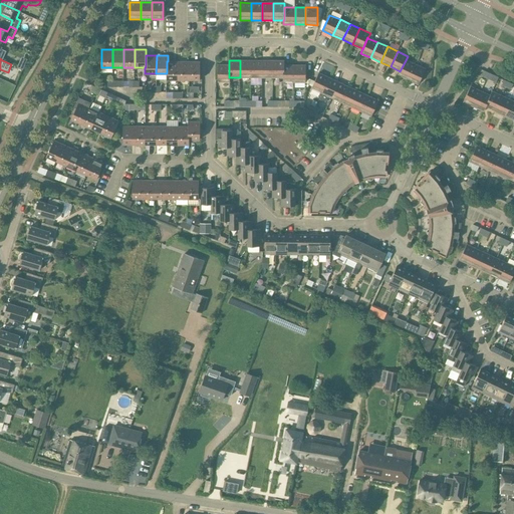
[(251,77),(251,60),(240,60),(240,77),(251,77)]
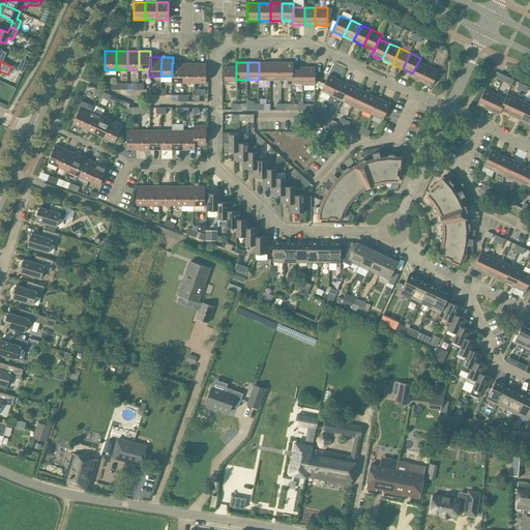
[(270,81),(270,62),(259,62),(259,80),(270,81)]
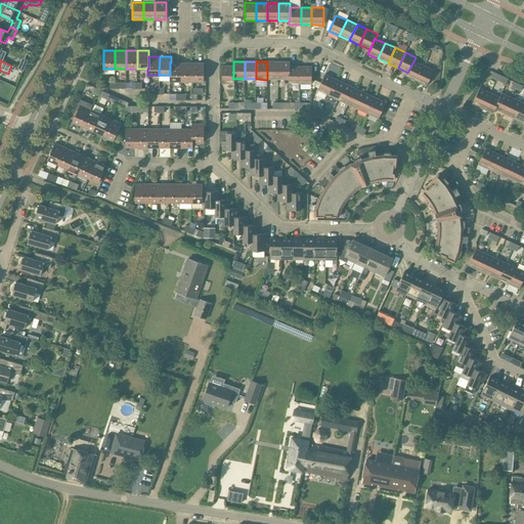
[(278,61),(267,61),(267,80),(278,80),(278,61)]
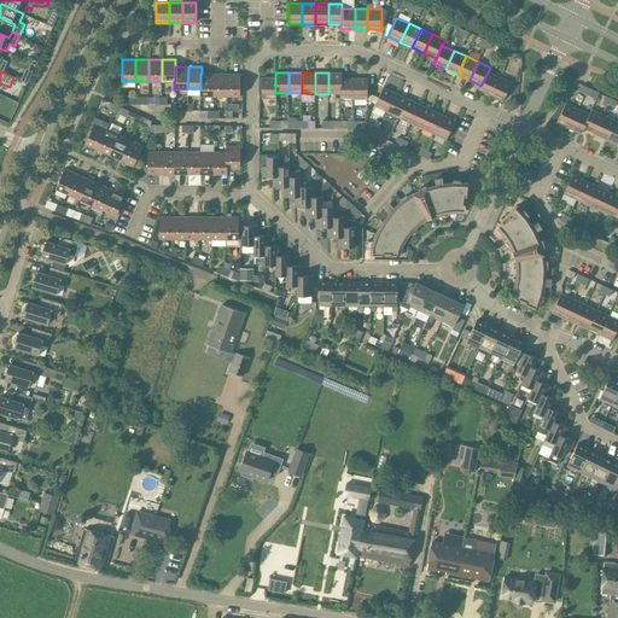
[(328,73),(328,94),(340,94),(342,94),(342,79),(342,73),(328,73)]
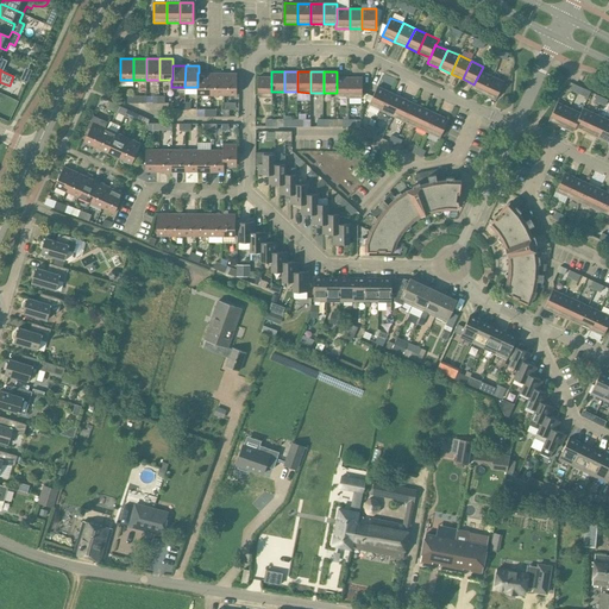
[(483,95),(493,76),(481,71),(473,85),(471,89),(483,95)]
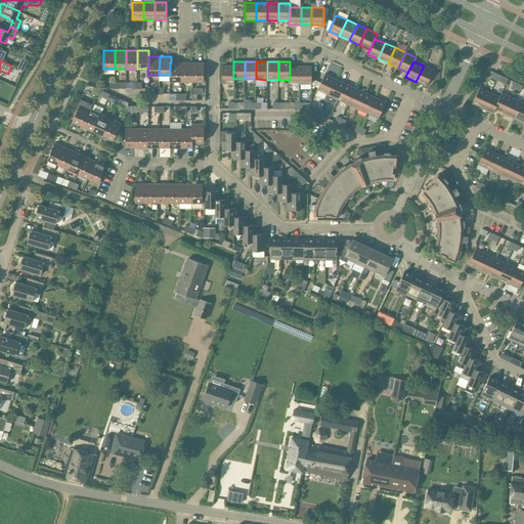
[(181,62),(171,62),(170,62),(170,75),(170,81),(181,81),(181,62)]
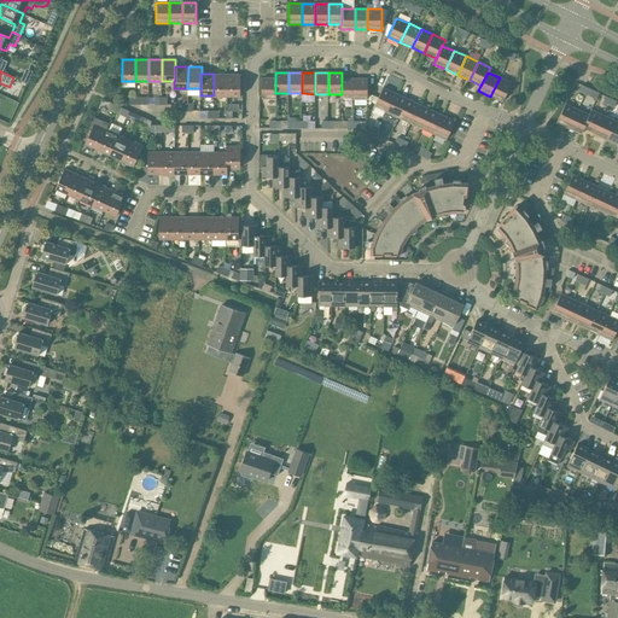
[(214,95),(227,95),(227,74),(214,74),(214,95)]
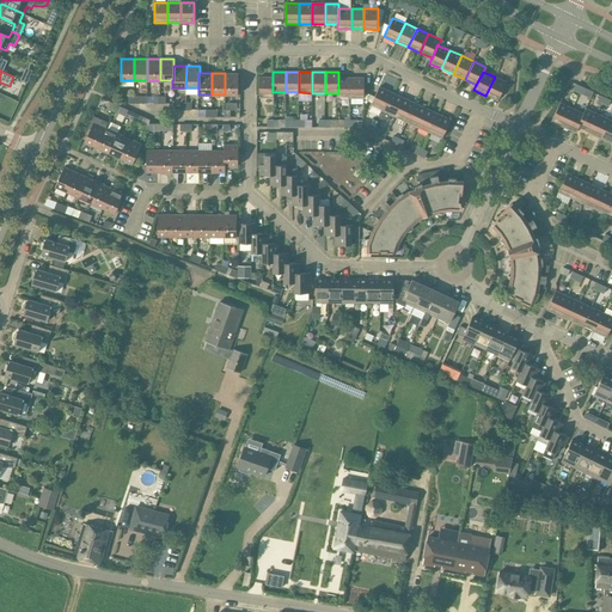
[(238,73),(225,73),(225,95),(238,95),(238,73)]
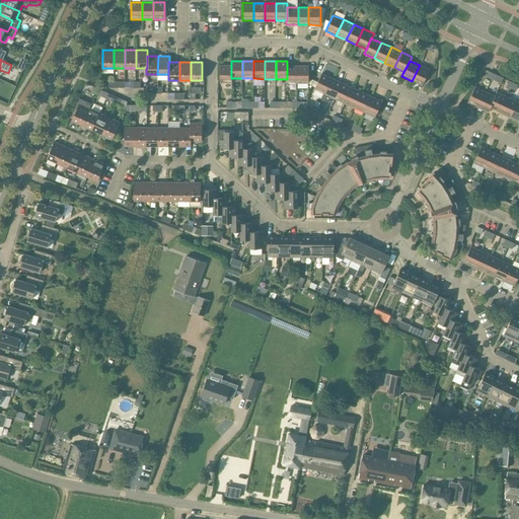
[(430,70),(420,65),(412,81),(422,85),(430,70)]
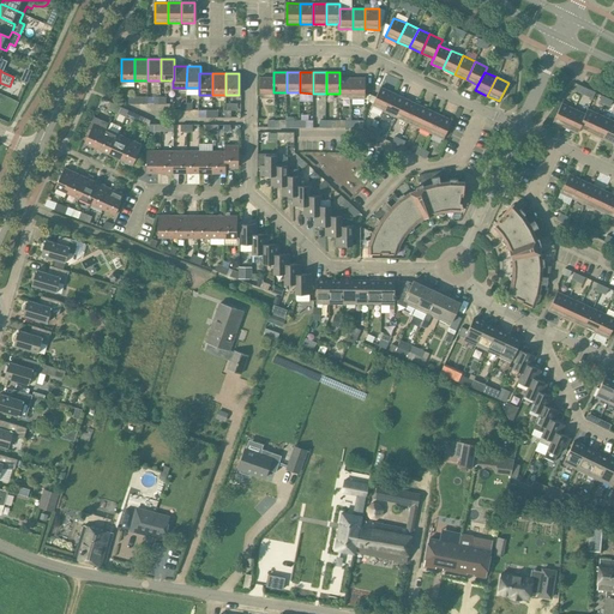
[(275,98),(275,92),(274,92),(274,78),(260,78),(260,98),(275,98)]
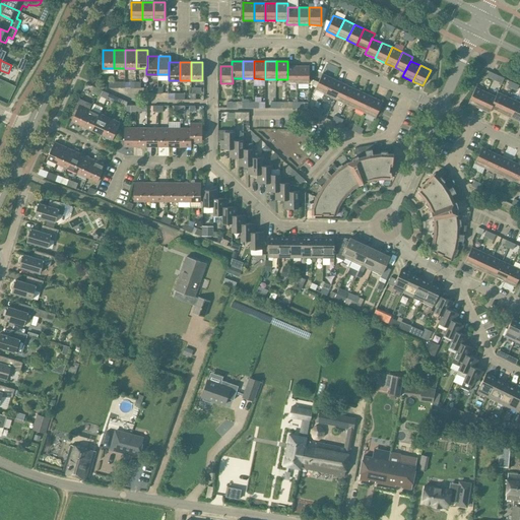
[(298,66),(287,66),(287,79),(286,79),(286,83),(298,83),(298,66)]
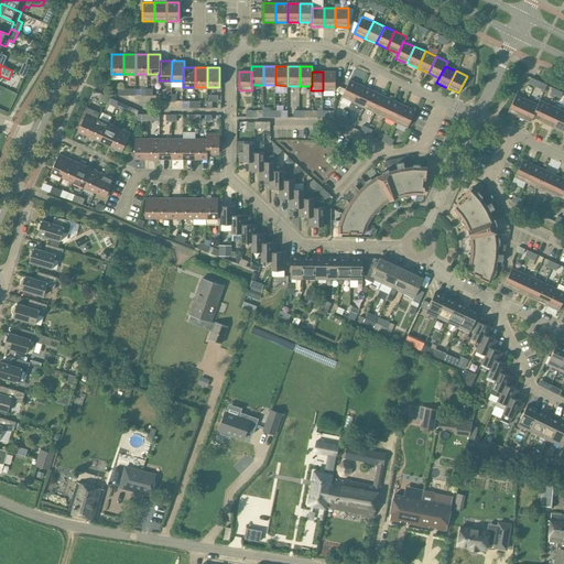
[(336,72),(323,72),(323,90),(336,90),(336,72)]
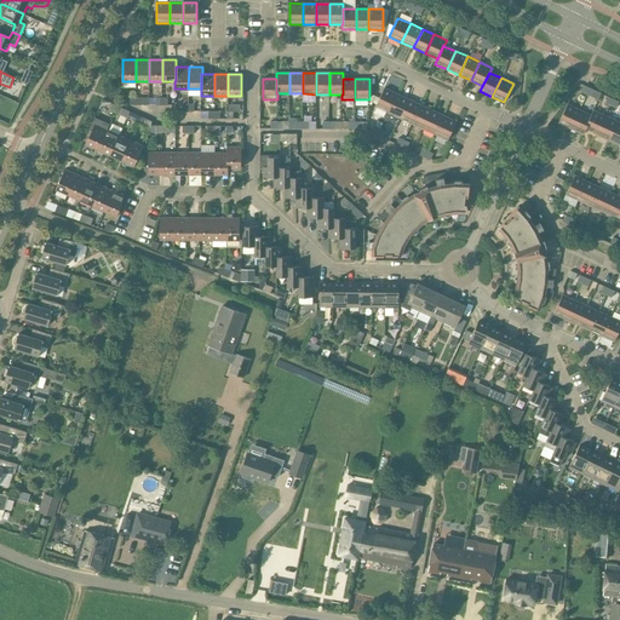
[(375,107),(388,113),(397,93),(384,89),(375,107)]
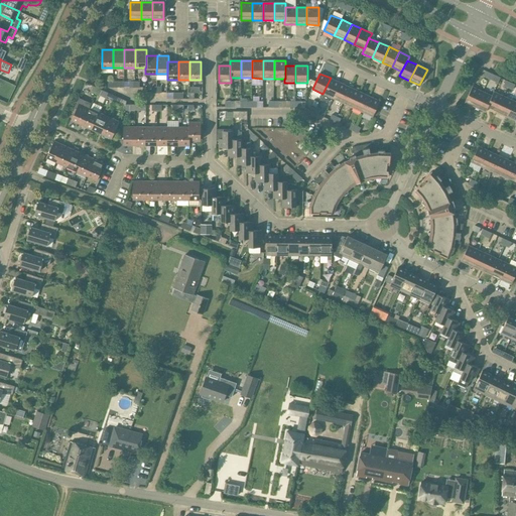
[(333,99),(340,83),(331,78),(323,94),(333,99)]
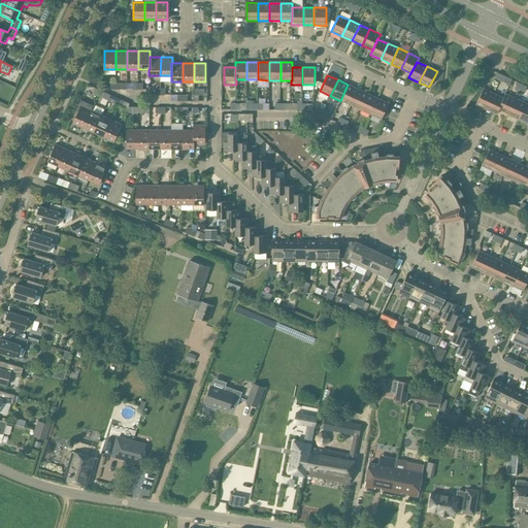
[(358,89),(348,85),(340,101),(351,105),(358,89)]
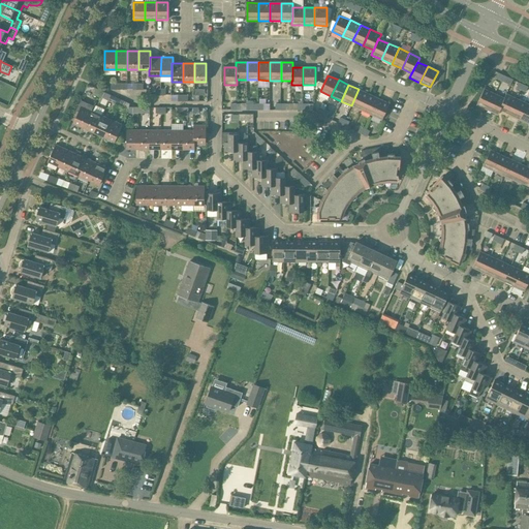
[(362,111),(369,94),(359,89),(351,105),(362,111)]
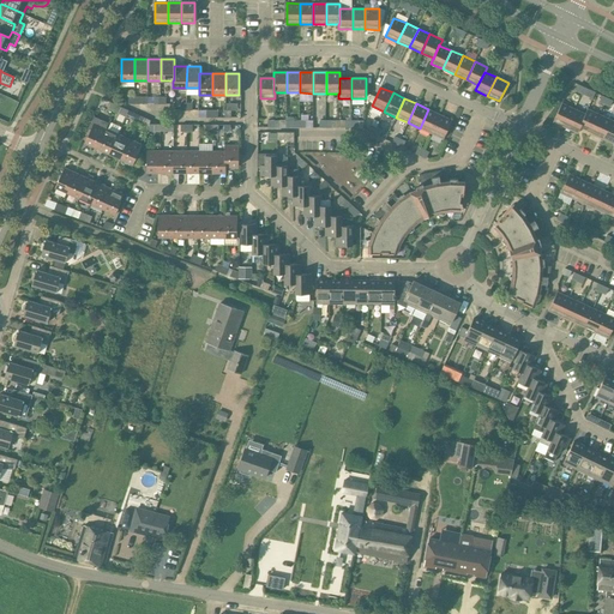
[(553,121),(565,127),(575,109),(563,103),(553,121)]
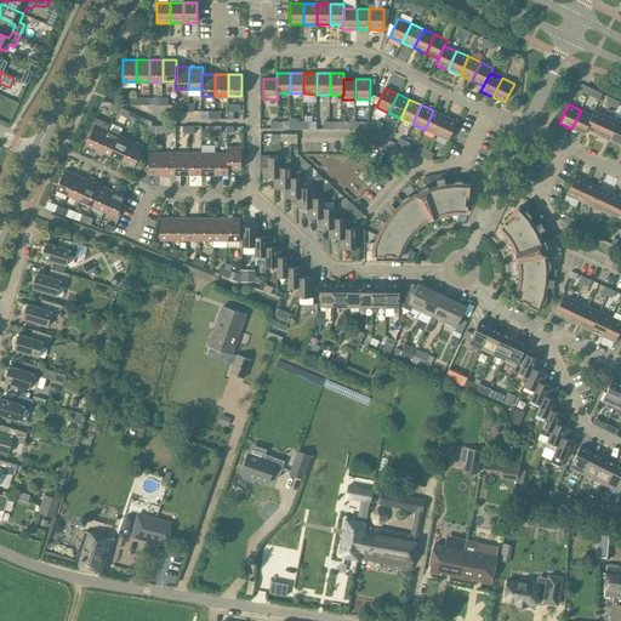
[(437,135),(445,117),(433,110),(425,130),(437,135)]
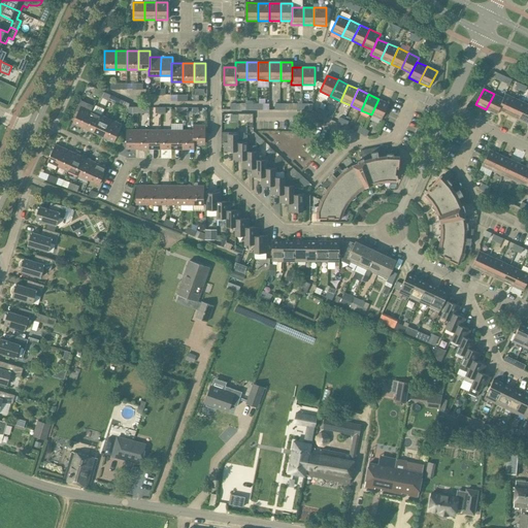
[(503,98),(494,94),(486,109),(497,114),(499,110),(498,110),(504,98),(503,98)]
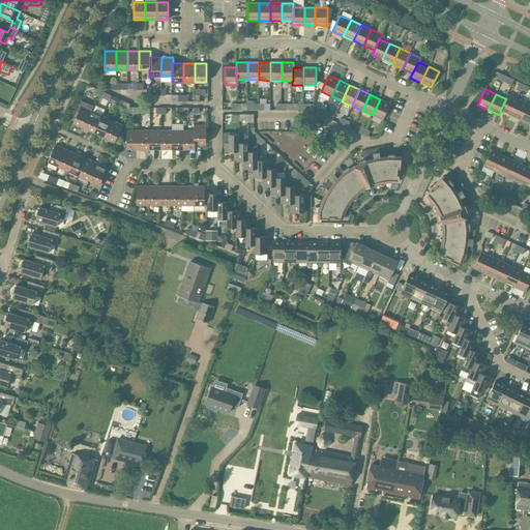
[(500,111),(501,111),(510,115),(518,99),(507,94),(505,98),(506,98),(500,111)]
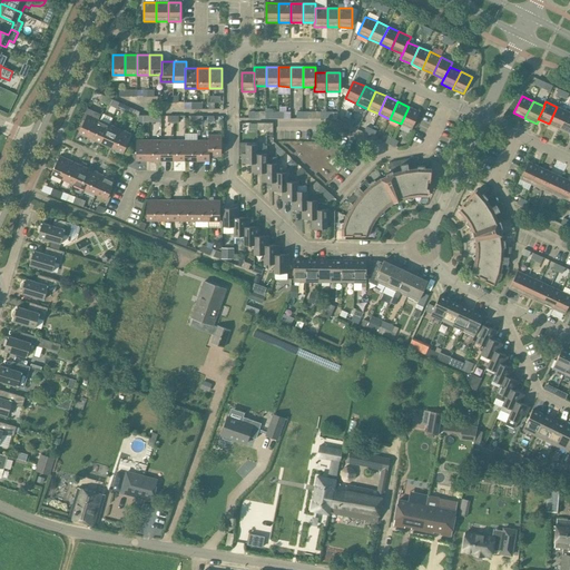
[(409,107),(401,124),(412,129),(420,111),(409,107)]
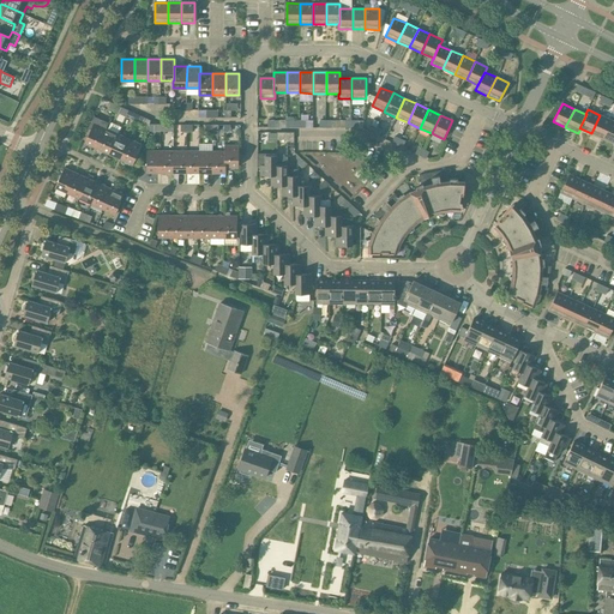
[(603,139),(612,120),(600,115),(591,133),(603,139)]
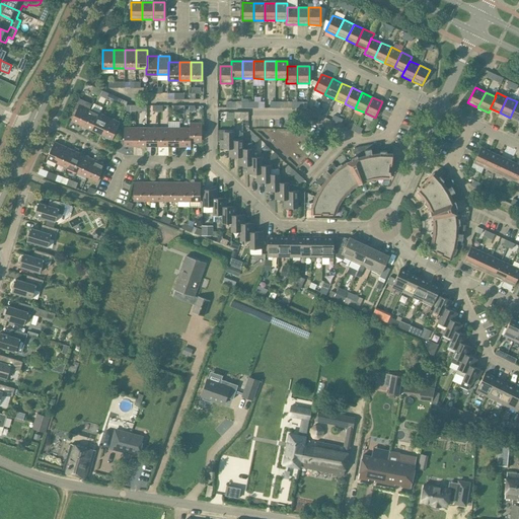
[(77,109),(72,120),(82,125),(89,108),(91,104),(79,98),(75,108),(77,109)]
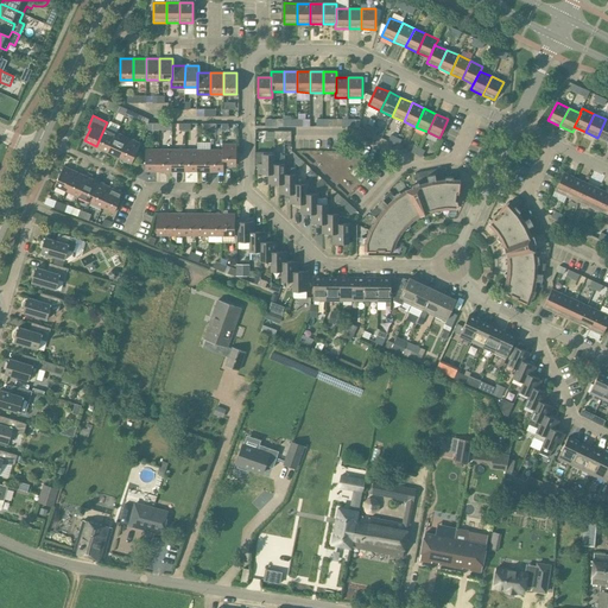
[(607,120),(606,119),(597,138),(607,143),(607,120)]
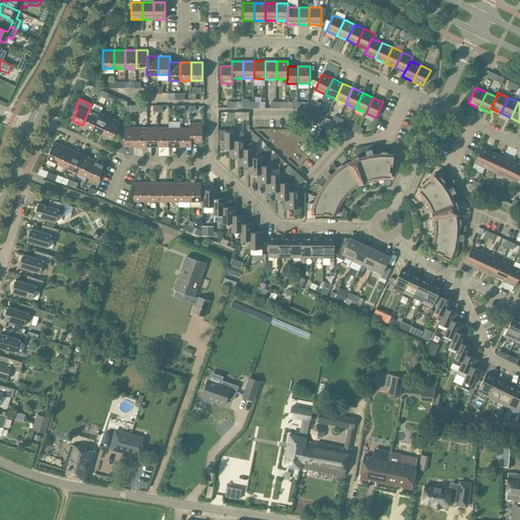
[(89,109),(82,125),(92,129),(100,113),(89,109)]
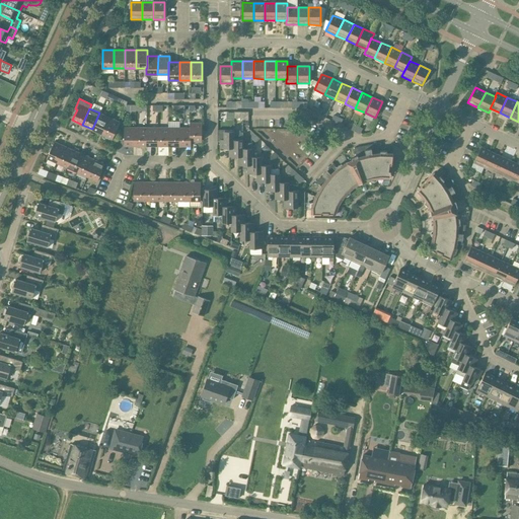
[(99,113),(92,129),(102,134),(109,118),(99,113)]
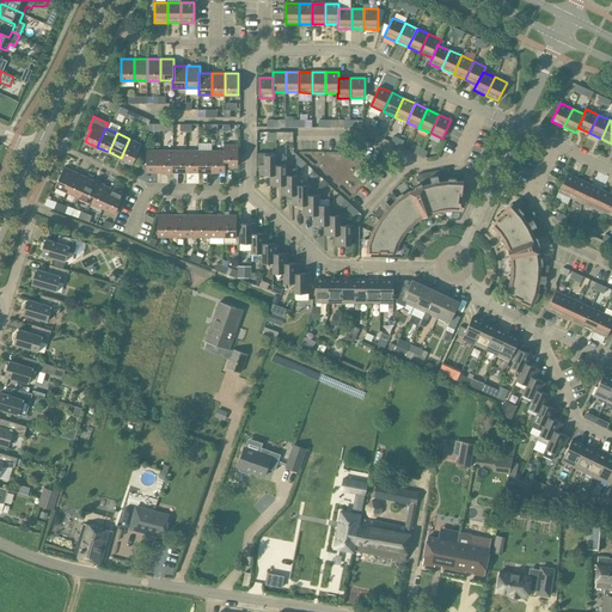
[(142,144),(129,139),(121,158),(133,164),(142,144)]
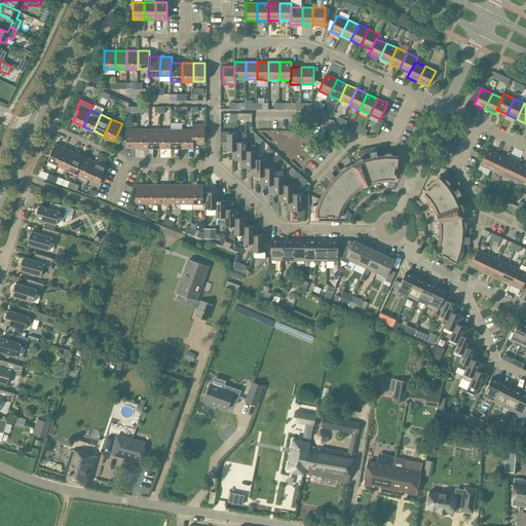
[(193,143),(204,143),(204,124),(193,124),(193,129),(193,143)]
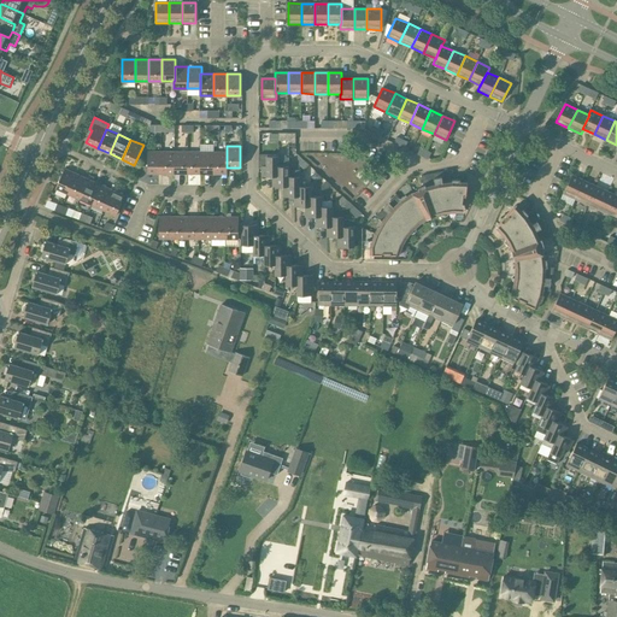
[(162,172),(162,152),(148,152),(148,172),(162,172)]
